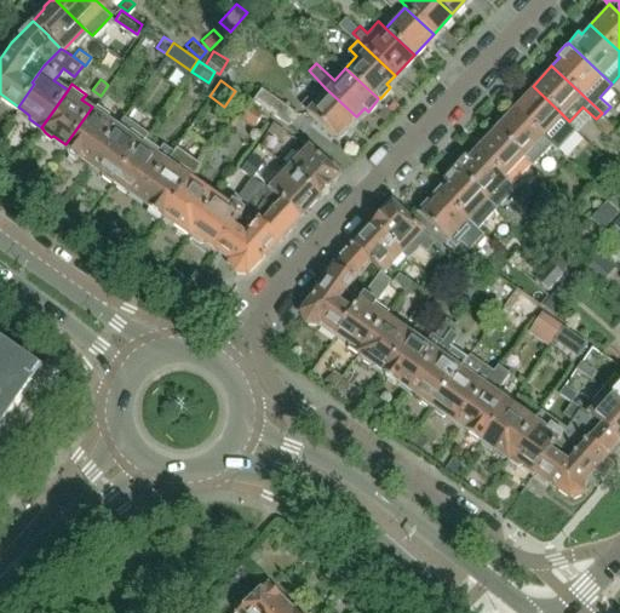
[(297,110),(260,85),(252,97),(288,122),(297,110)]
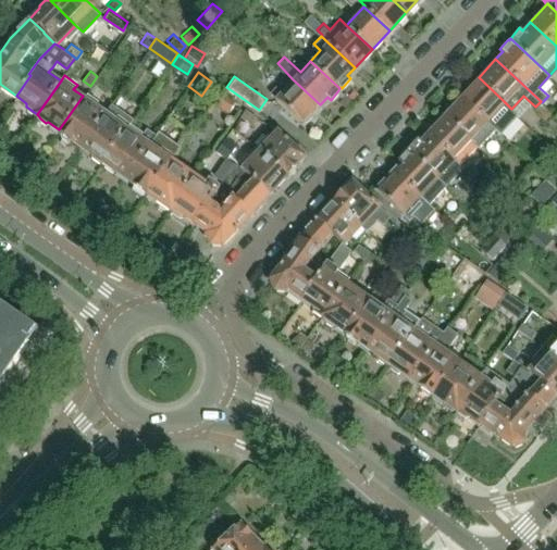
[(461,96),(486,120),(495,127),(495,126),(499,130),(517,113),(511,109),(504,101),(479,77),(461,96)]
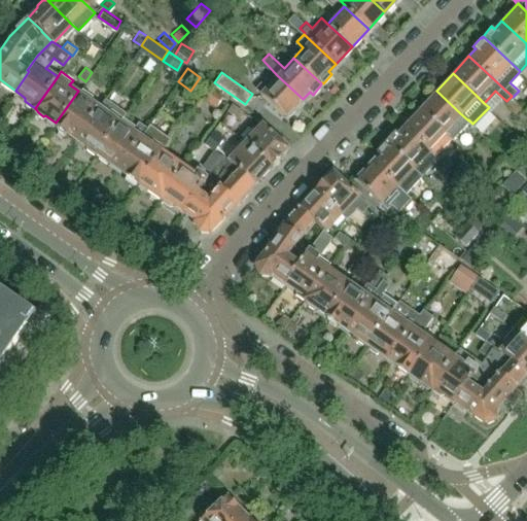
[(303,99),(277,75),(272,80),(266,75),(254,88),(286,117),(303,99)]
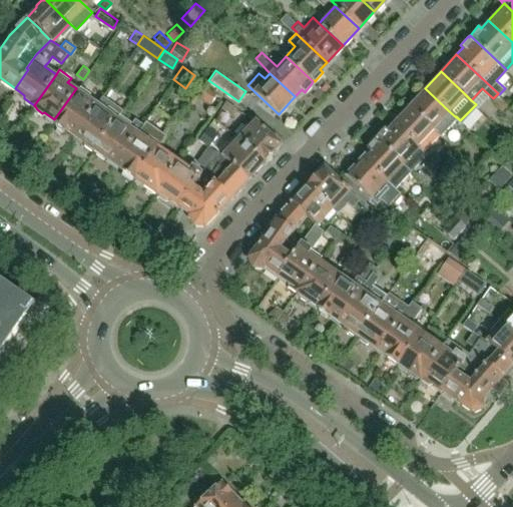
[(326,79),(320,86),(325,90),(330,83),(326,79)]
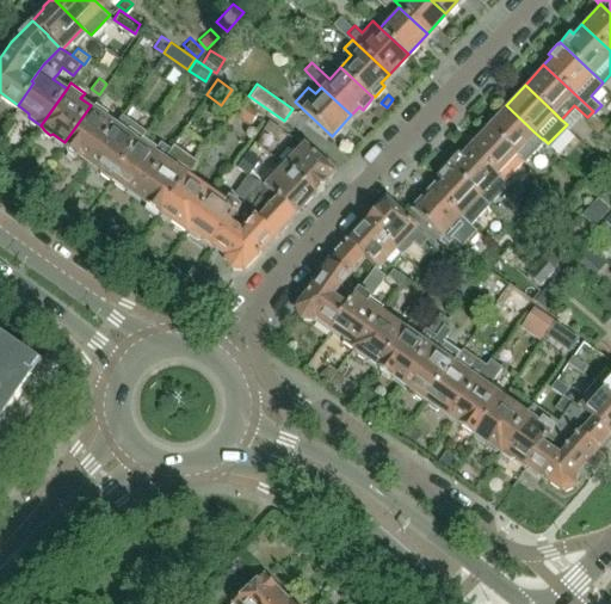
[(233,111),(250,123),(259,109),(244,97),(233,111)]
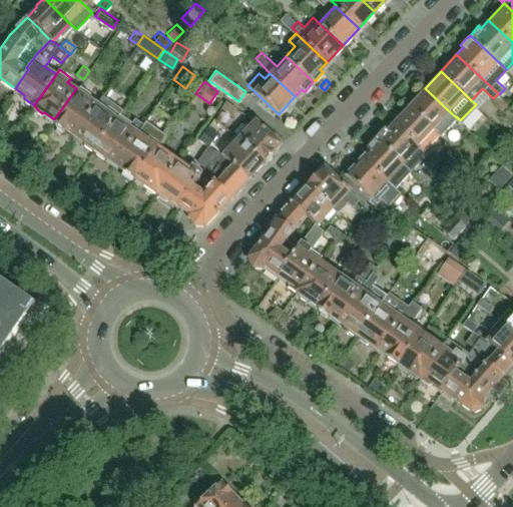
[(319,84),(313,91),(319,96),(325,90),(320,86),(319,84)]
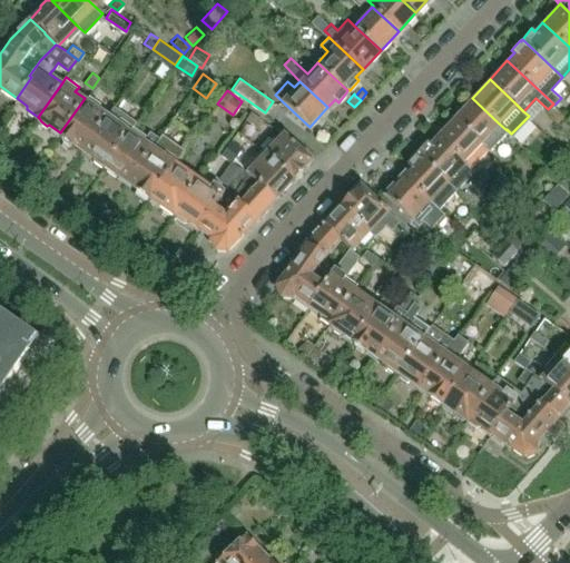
[(82,149),(107,115),(97,108),(100,102),(89,95),(86,99),(85,98),(60,132),(59,134),(61,135),(64,139),(69,144),(71,142),(74,144),(75,144),(82,149)]
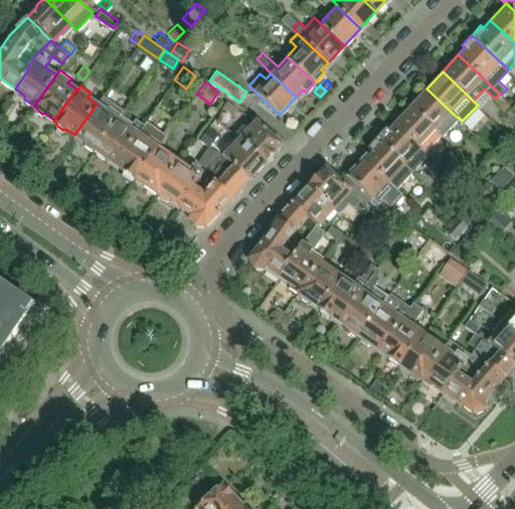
[(450,111),(426,89),(410,106),(435,128),(442,135),(459,119),(458,118),(450,111)]
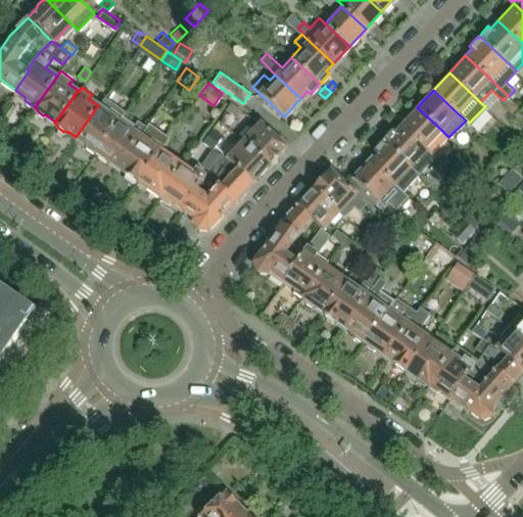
[(95,152),(123,113),(126,110),(105,95),(98,105),(76,137),(85,143),(86,146),(95,152)]
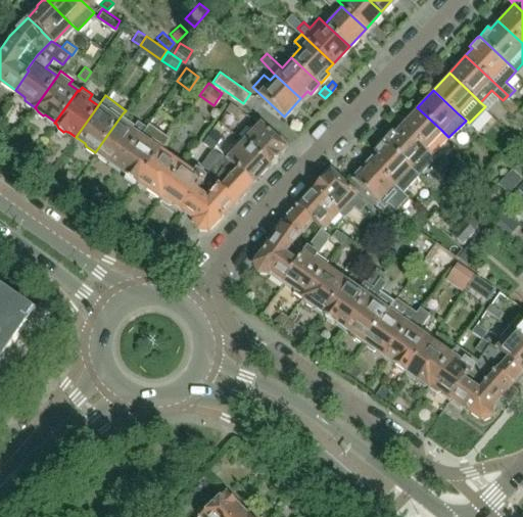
[(236,112),(242,104),(232,96),(226,105),(236,112)]
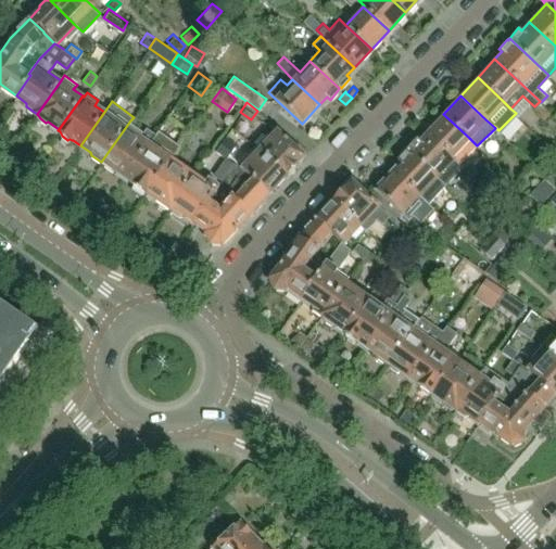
[(452,156),(469,138),(443,114),(426,132),(452,156)]
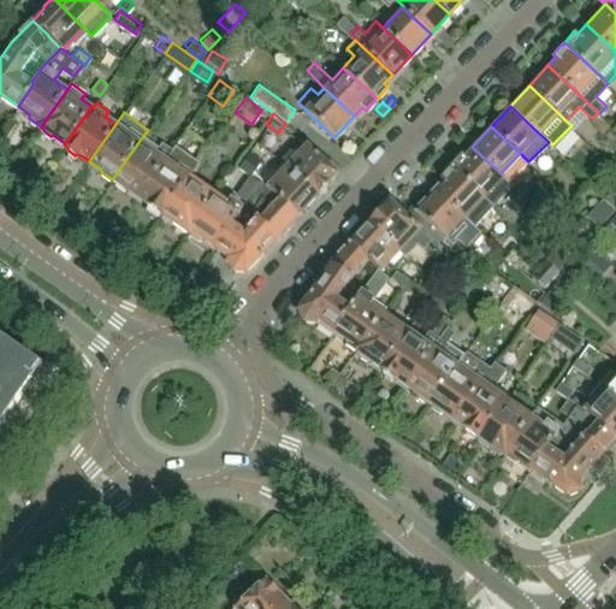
[(138,195),(172,147),(163,140),(159,145),(144,134),(112,179),(124,188),(126,187),(138,195)]
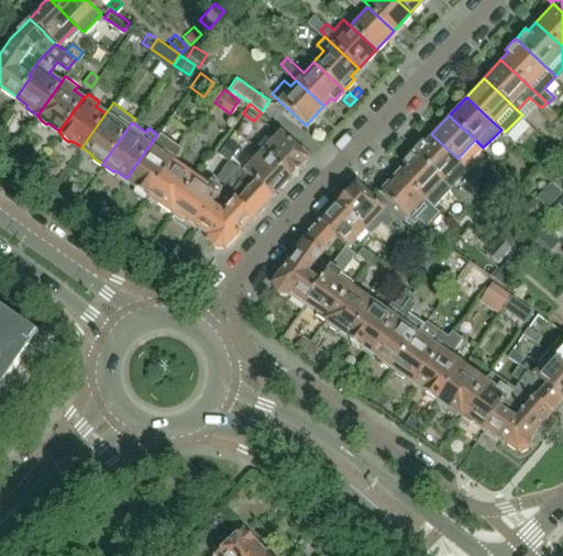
[(147,195),(148,193),(173,160),(183,146),(161,131),(158,134),(157,134),(127,178),(134,184),(133,185),(135,187),(136,190),(143,193),(145,193),(147,195)]
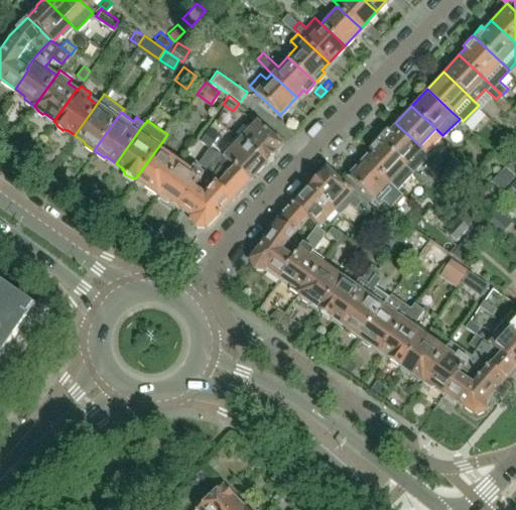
[(282,142),(257,120),(240,137),(265,161),(276,150),(275,150),(282,142)]
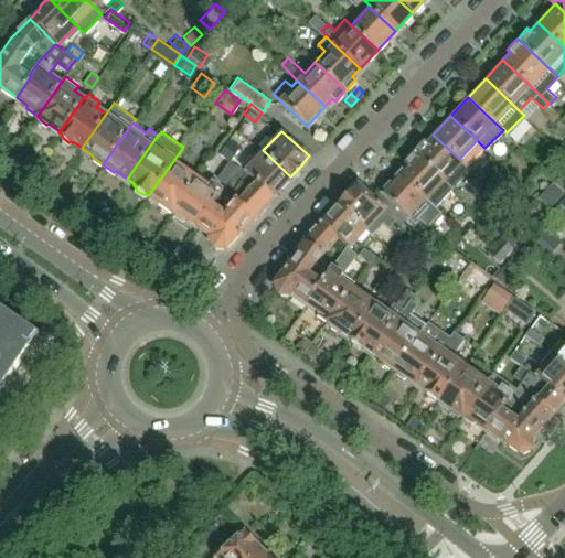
[(459,159),(433,135),(425,142),(423,140),(414,149),(414,150),(414,151),(444,179),(451,186),(469,168),(459,159)]
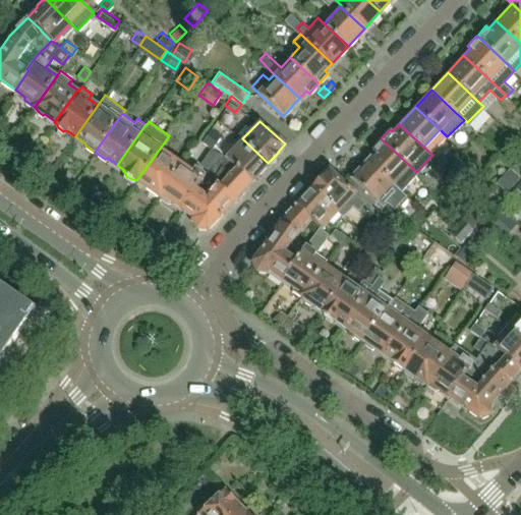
[(212,146),(222,131),(212,125),(201,138),(212,146)]
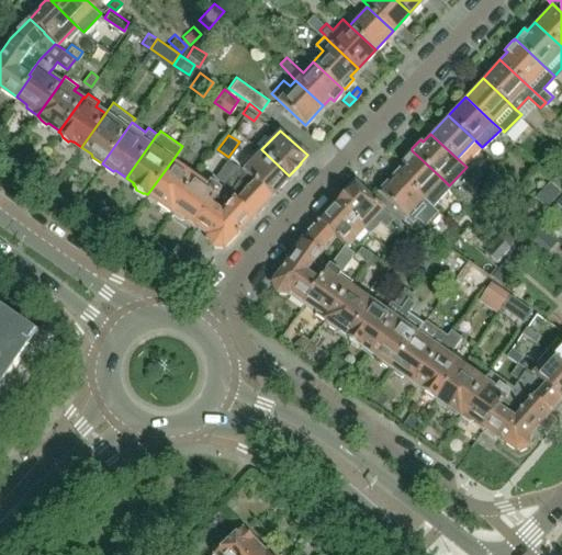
[(289,176),(261,149),(244,169),(256,180),(271,194),(289,176)]
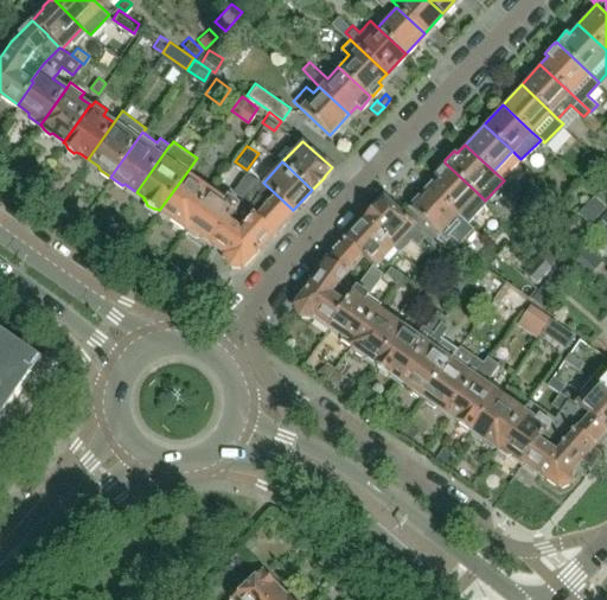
[(477,192),(445,163),(442,165),(441,164),(433,173),(435,176),(428,184),(458,212),(466,221),(485,200),(477,192)]
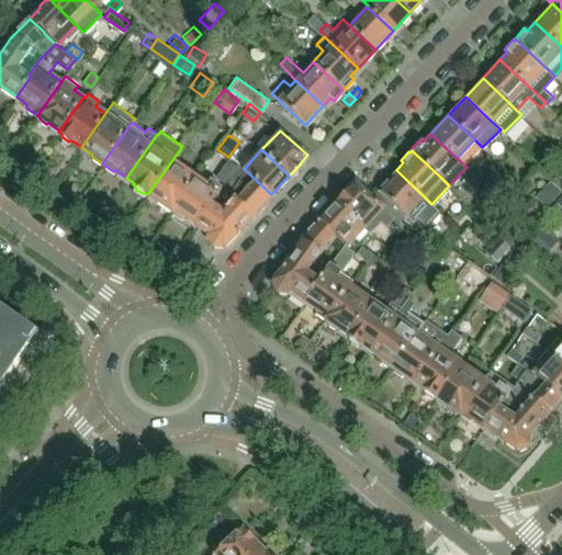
[(228,158),(223,165),(232,170),(236,163),(228,158)]
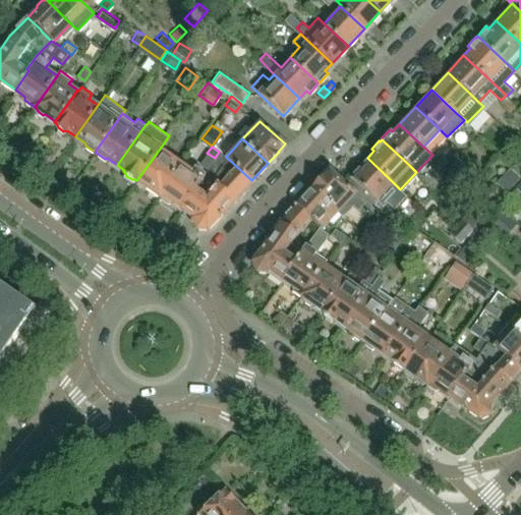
[(158,194),(180,163),(160,149),(137,179),(147,186),(149,189),(153,192),(157,192),(158,194)]
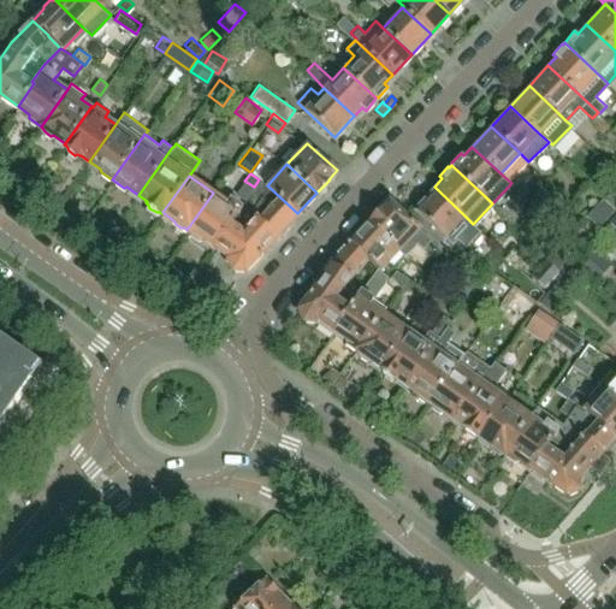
[(520,177),(513,184),(523,195),(531,188),(520,177)]
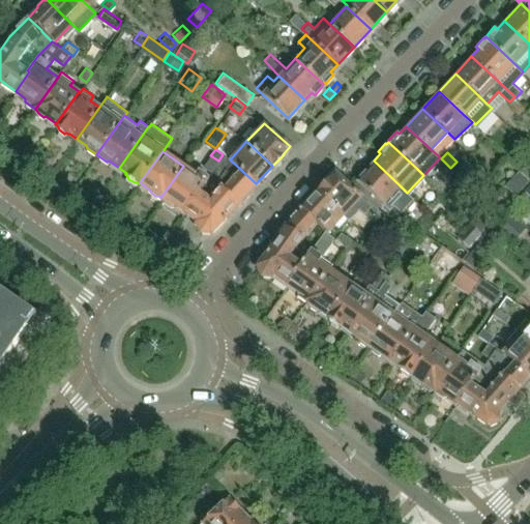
[(529,163),(526,159),(520,166),(529,176),(529,175),(529,163)]
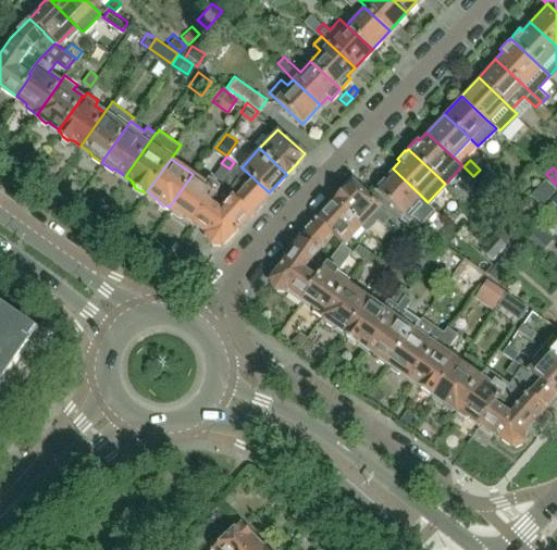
[(420,195),(393,169),(375,188),(403,213),(420,195)]
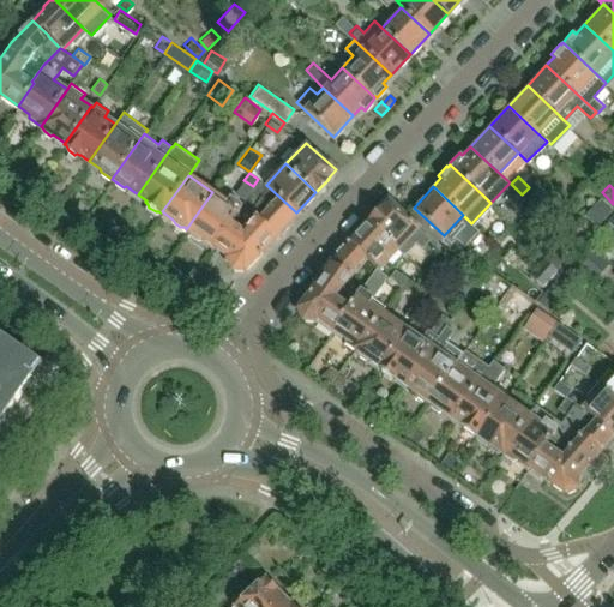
[(214,244),(228,222),(241,205),(229,197),(226,202),(212,192),(186,229),(198,236),(202,235),(214,244)]
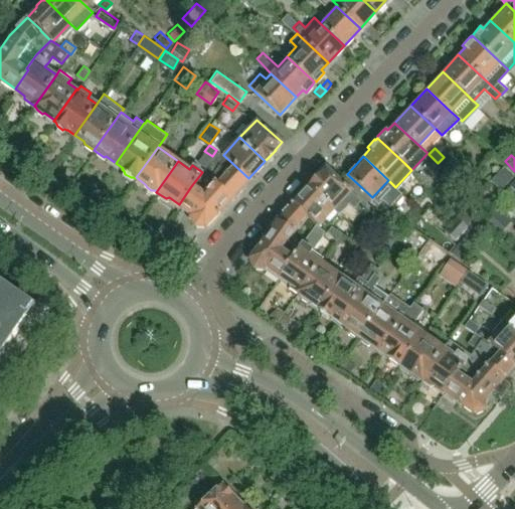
[(514,171),(505,161),(491,176),(501,185),(514,171)]
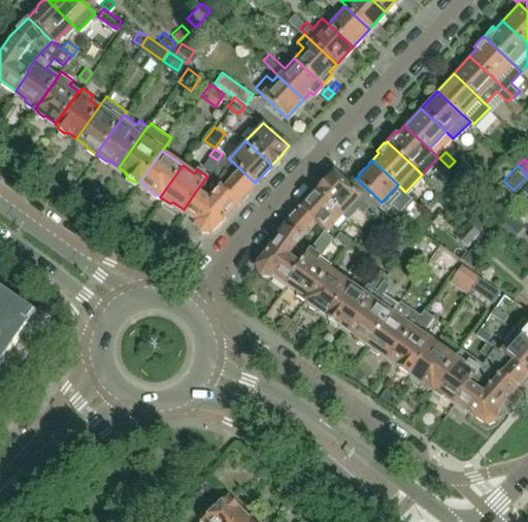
[(209,231),(255,183),(240,169),(222,188),(221,187),(208,199),(196,191),(184,209),(198,219),(196,221),(200,230),(209,231)]
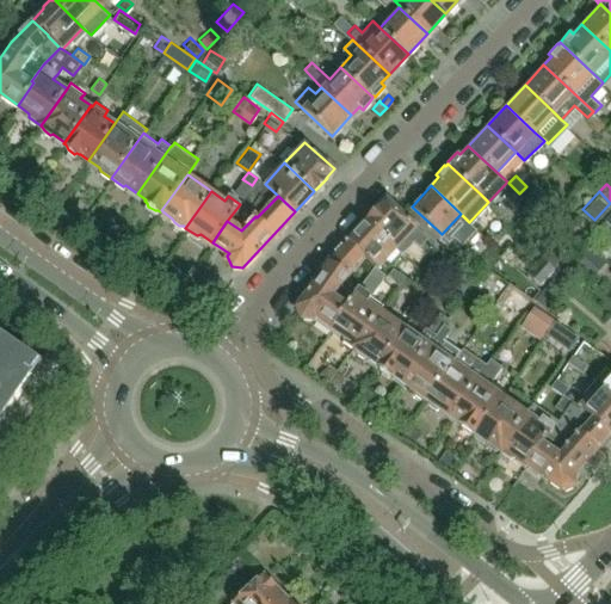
[(439,245),(417,223),(415,225),(387,197),(380,205),(377,204),(365,217),(396,246),(408,233),(409,230),(432,252),(439,245)]
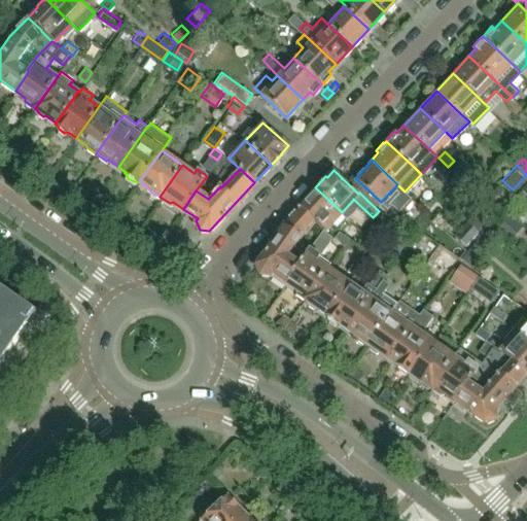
[(342,212),(315,187),(299,206),(313,219),(322,228),(325,230),(326,229),(342,212)]
